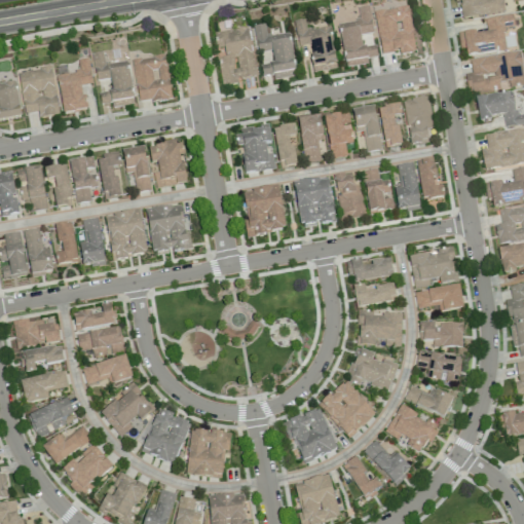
[(458,0),(462,19),(506,10),(503,0),(458,0)]
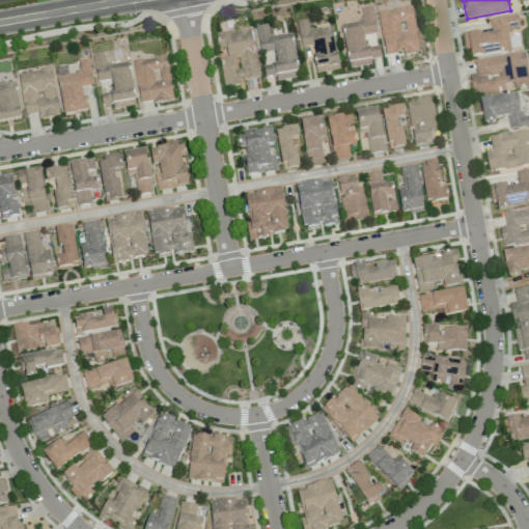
[(378,31),(374,4),(363,6),(365,19),(343,21),(350,66),(372,63),(371,57),(382,56),(381,45),(366,46),(365,33),(378,31)]
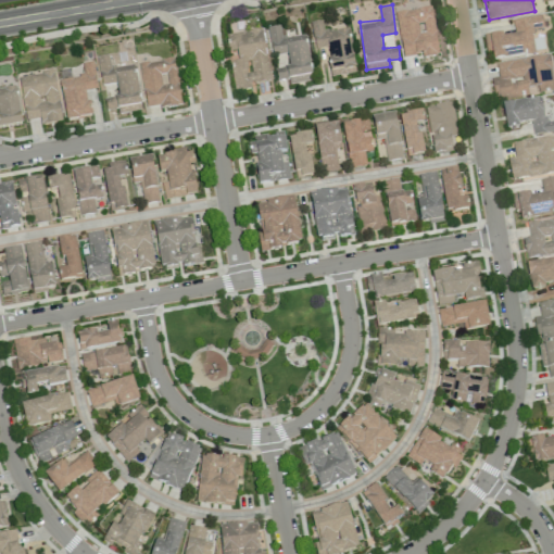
[(404,55),(424,52),(424,57),(441,53),(432,4),(397,11),(404,55)]
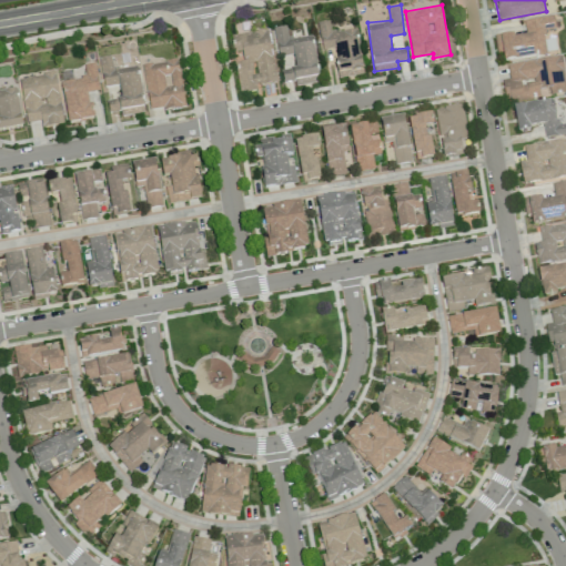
[(506,60),(558,51),(556,37),(547,38),(545,29),(557,27),(555,14),(525,19),(527,31),(497,37),(499,52),(504,51),(506,60)]
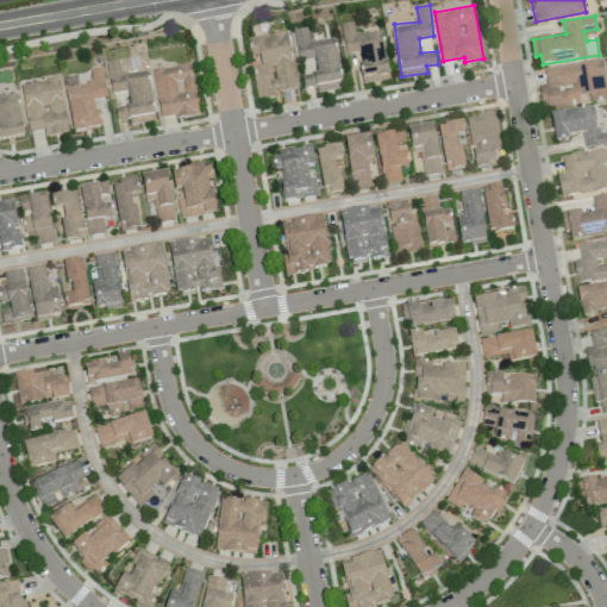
[(365,82),(392,79),(385,29),(356,32),(355,20),(343,23),(346,51),(361,49),(365,82)]
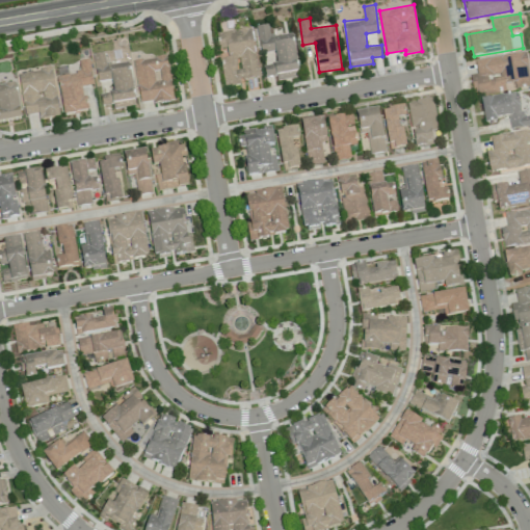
[(265,63),(266,76),(277,75),(279,78),(300,76),(294,31),(270,34),(269,23),(258,24),(261,51),(276,49),(277,62),(265,63)]
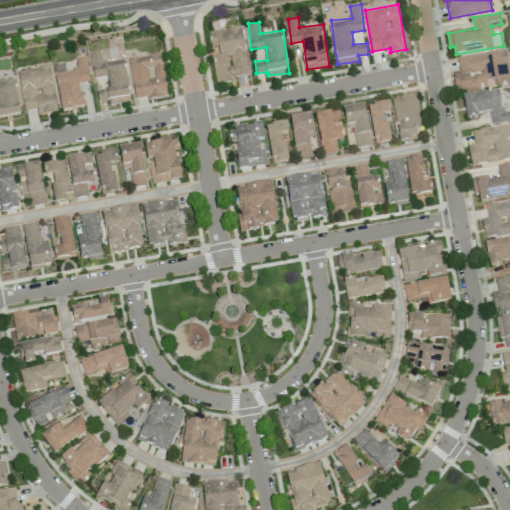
[(251,72),(242,24),(210,30),(212,45),(219,44),(221,53),(213,54),(218,82),(232,80),(232,76),(251,72)]
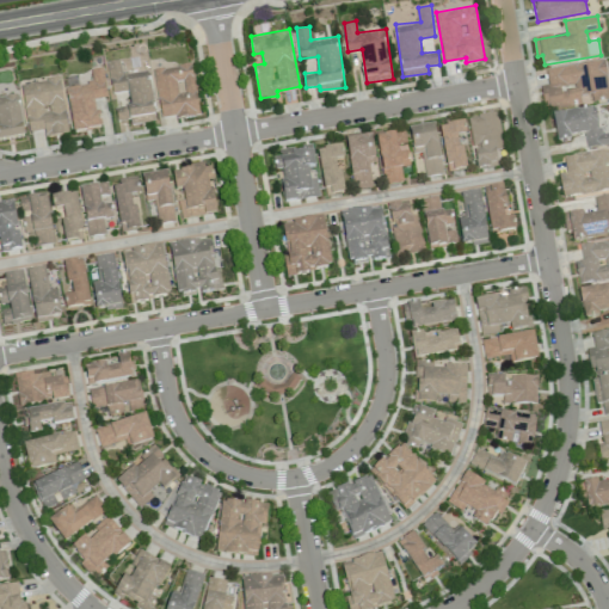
[(108,61),(112,92),(129,90),(131,105),(117,106),(120,121),(131,120),(131,124),(158,120),(149,68),(123,73),(121,59),(108,61)]
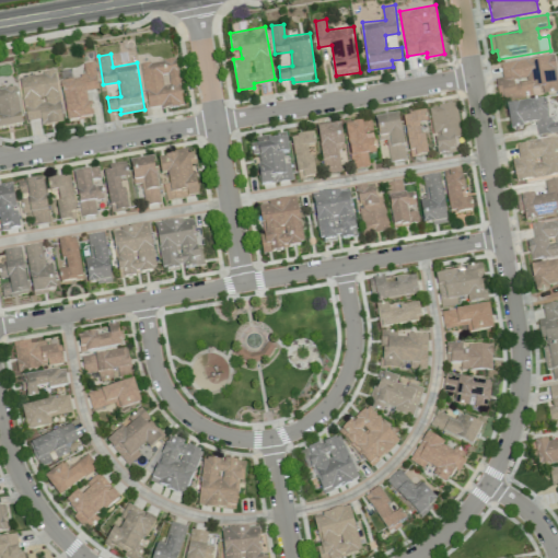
[(501,61),(503,77),(497,77),(500,100),(534,95),(533,85),(543,84),(544,92),(557,90),(557,67),(556,55),(501,61)]
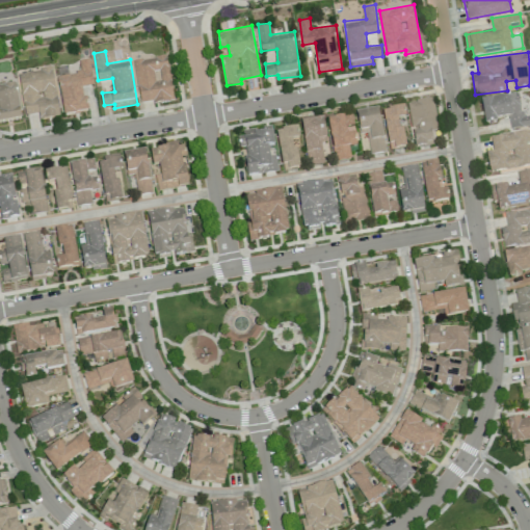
[(175,98),(168,54),(135,58),(141,102),(175,98)]
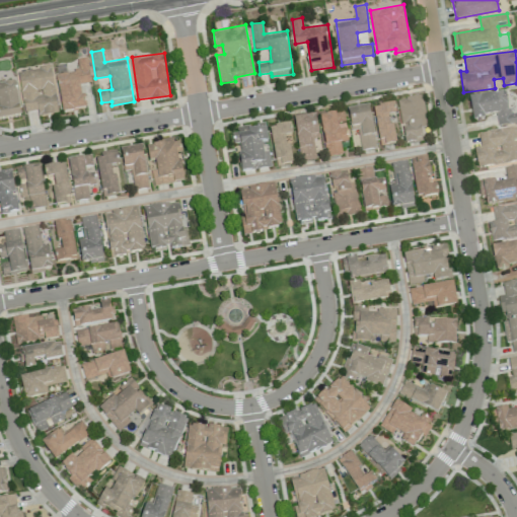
[(63,111),(86,107),(82,83),(92,81),(89,56),(78,57),(80,69),(57,72),(63,111)]
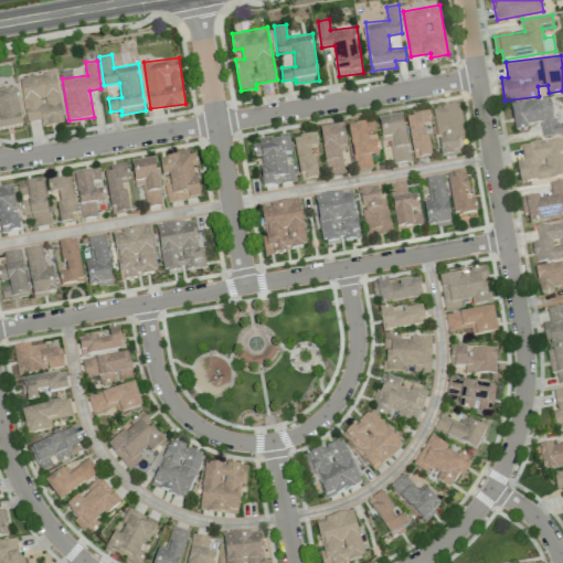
[(63,123),(57,71),(22,75),(27,120),(42,118),(43,125),(63,123)]
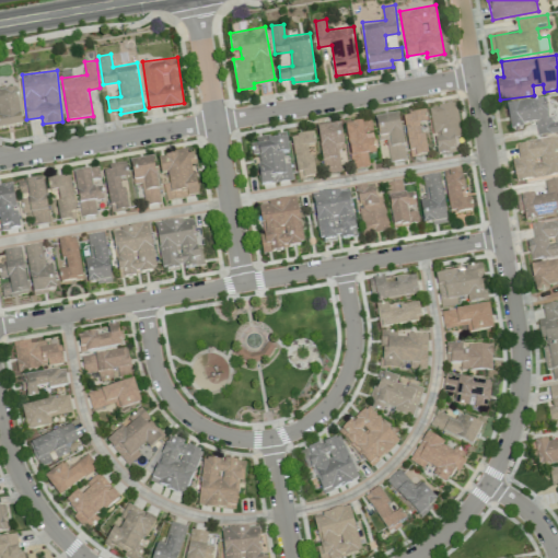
[(23,124),(18,84),(0,85),(0,124),(0,127),(23,124)]
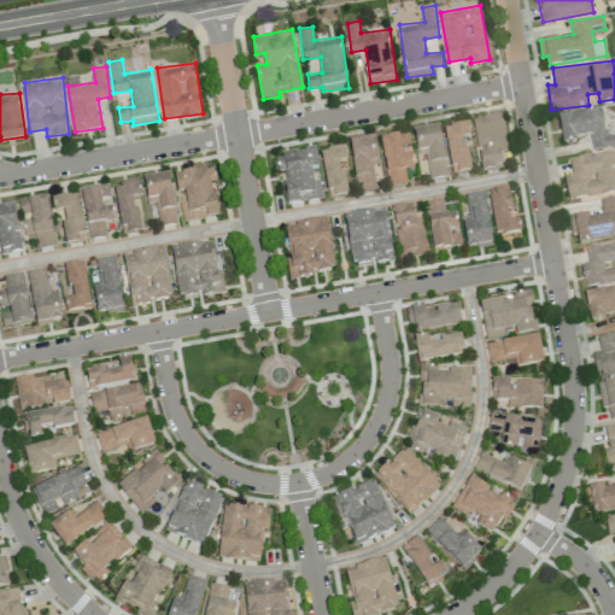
[(595,147),(614,144),(614,133),(608,134),(604,107),(561,112),(563,139),(593,135),(595,147)]
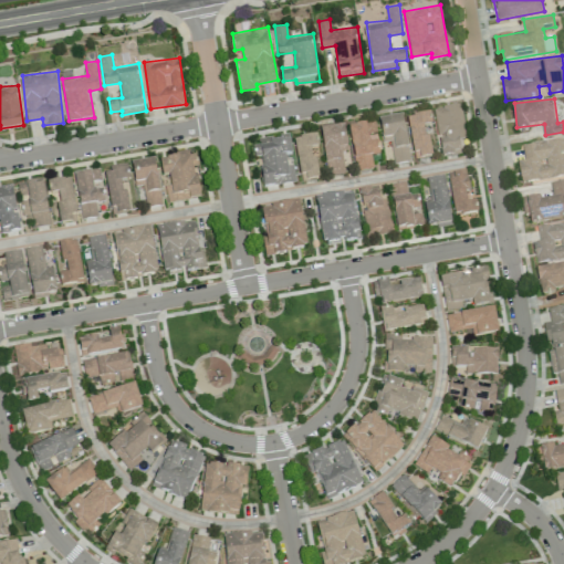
[(436,106),(442,155),(462,152),(460,137),(467,136),(463,103),(436,106)]
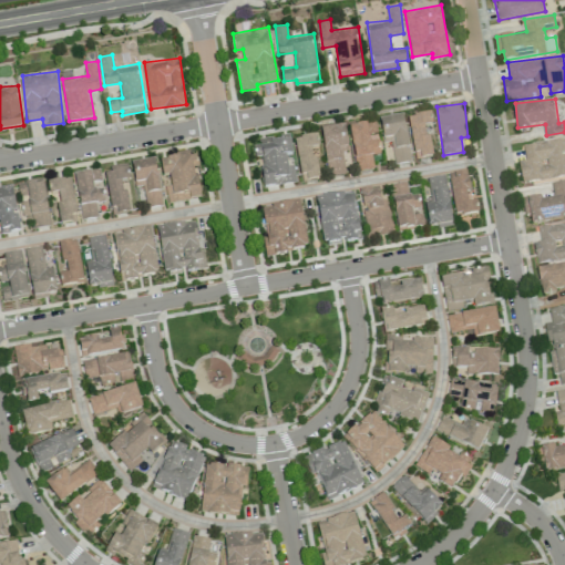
[(428,124),(434,123),(432,111),(410,115),(417,157),(433,155),(428,124)]
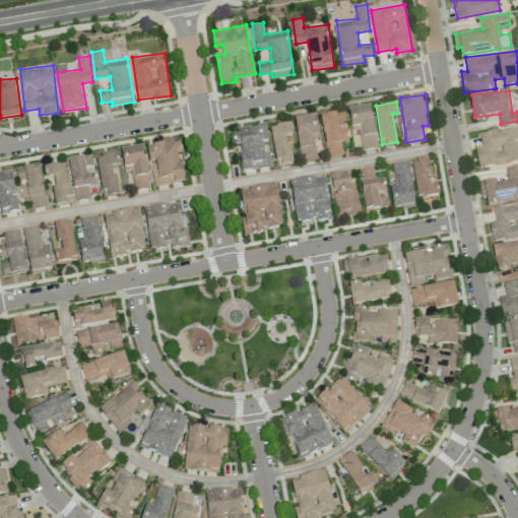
[(349,107),(352,130),(361,129),(363,148),(377,146),(372,105),(349,107)]
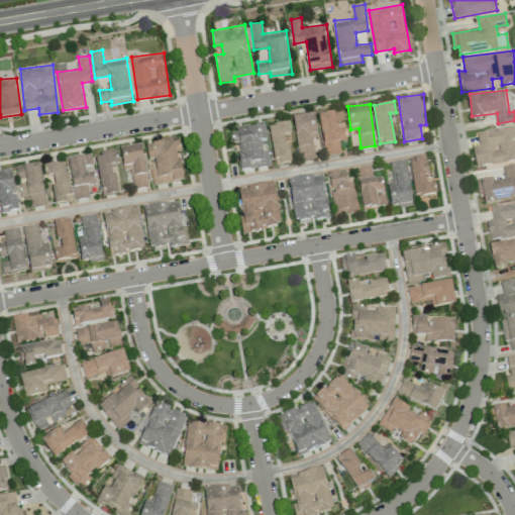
[(325,155),(342,152),(340,139),(347,138),(344,109),(320,112),(325,155)]
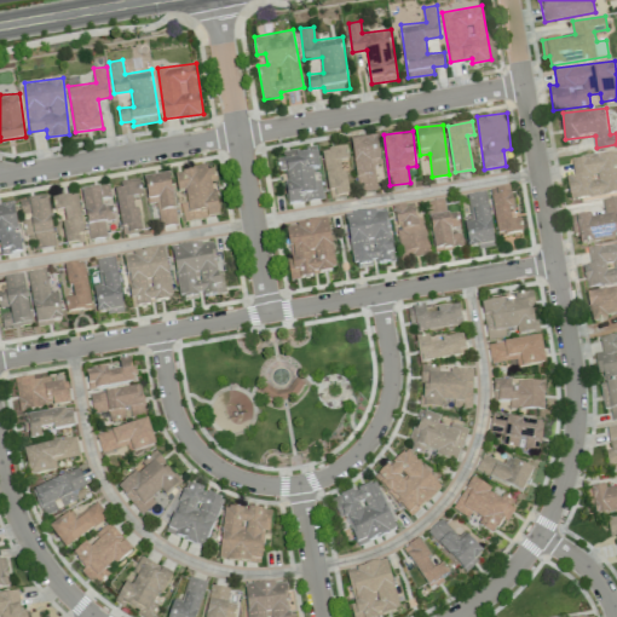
[(379,133),(352,137),(359,191),(378,189),(374,163),(382,162),(379,133)]
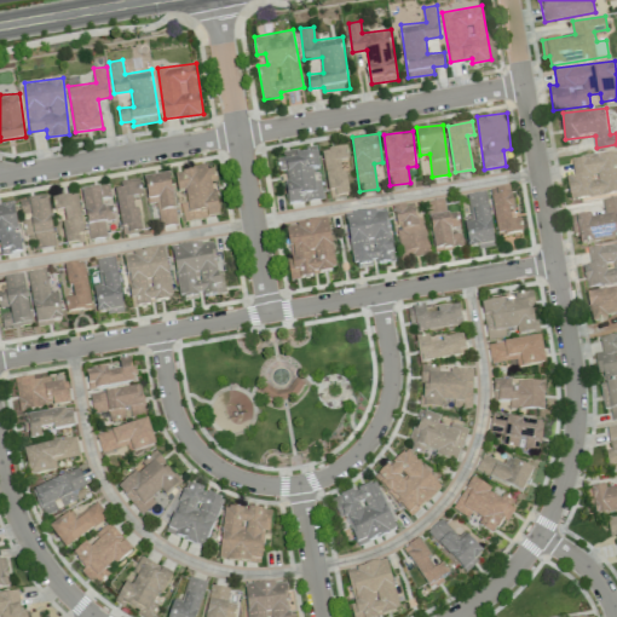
[(290,202),(326,197),(323,178),(316,179),(313,167),(321,167),(318,146),(299,149),(299,148),(281,150),(283,169),(286,169),(290,202)]
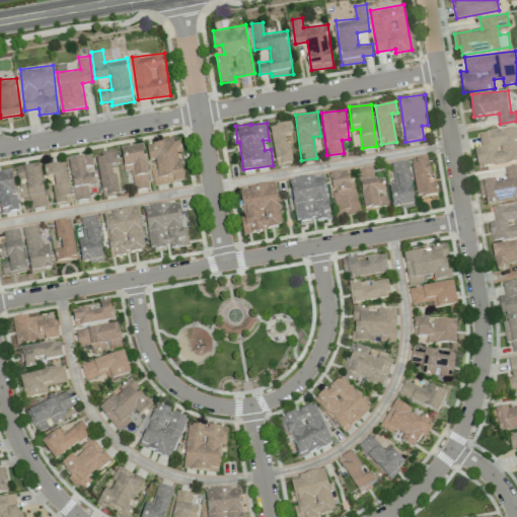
[(292,162),(289,134),(293,133),(292,123),(272,125),(276,164),(292,162)]
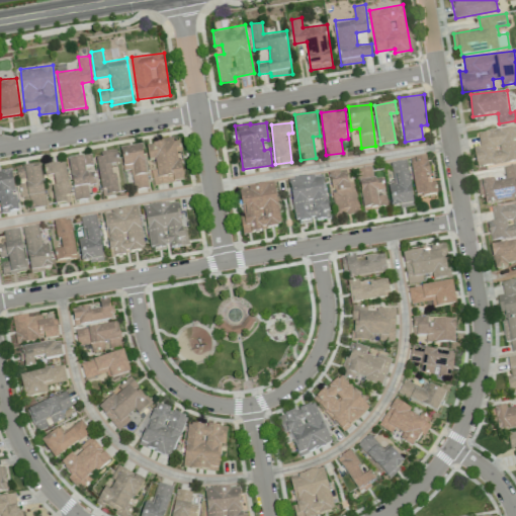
[(478,166),(515,160),(515,125),(479,132),(481,145),(476,146),(478,166)]
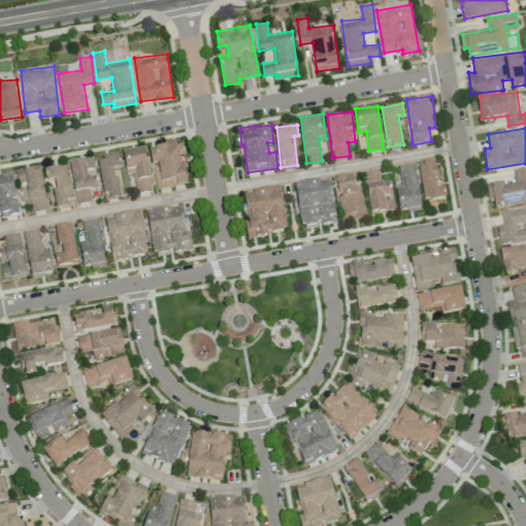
[(188,183),(182,140),(151,144),(153,163),(156,163),(159,187),(188,183)]
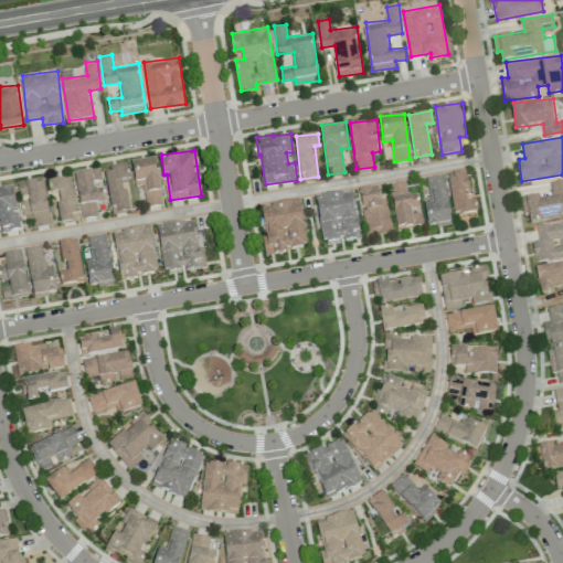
[(146,205),(161,204),(158,158),(134,159),(136,186),(145,184),(146,205)]
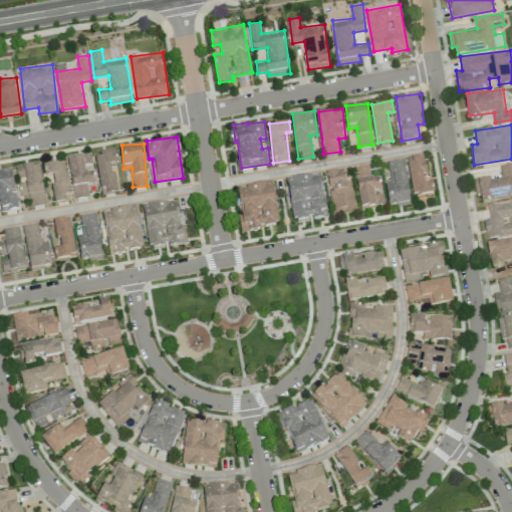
[(119,162),(116,149),(95,153),(102,194),(119,191),(115,172),(112,172),(110,164),(119,162)]
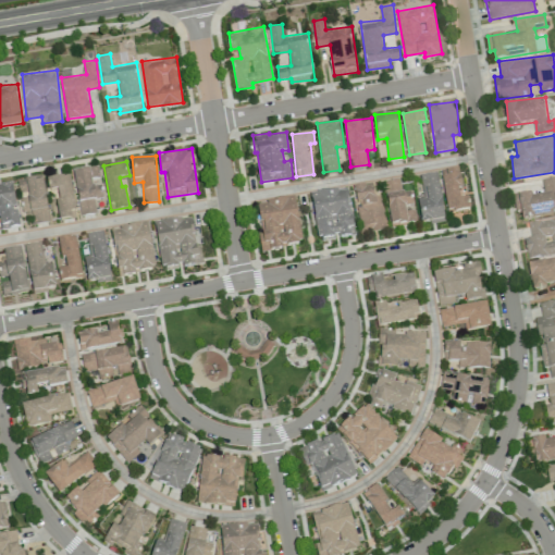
[(81,214),(98,212),(96,197),(105,196),(102,180),(101,180),(99,165),(75,169),(81,214)]
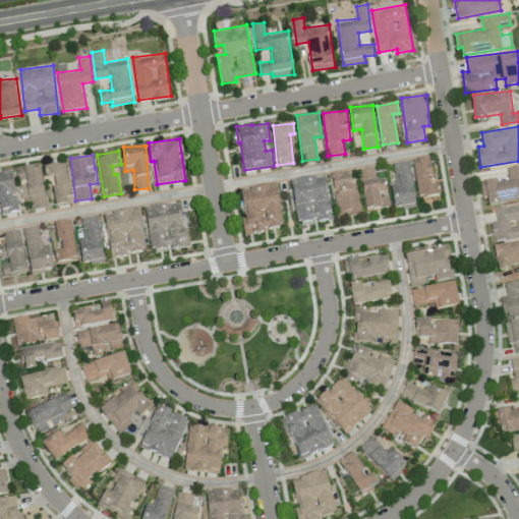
[(420,198),(442,194),(439,183),(434,184),(428,156),(413,159),(420,198)]
